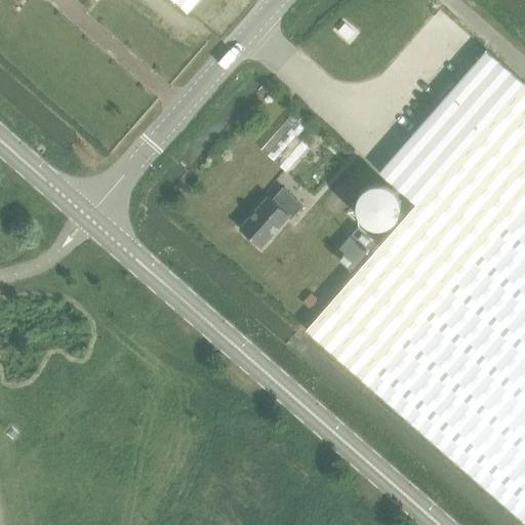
[(174,0),(189,11),(199,0),(174,0)]
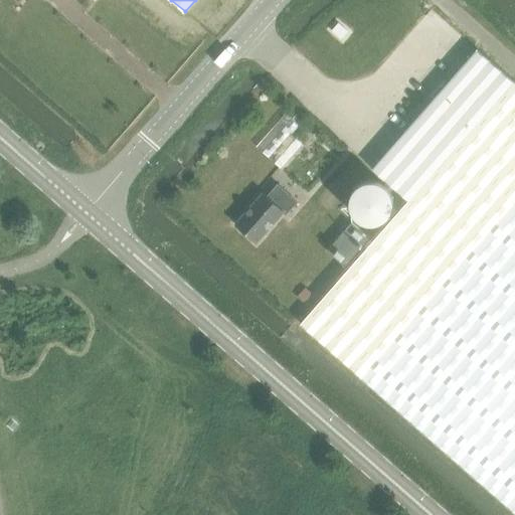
[(476,49),(369,171),(385,184),(405,202),(512,81),(476,49)]
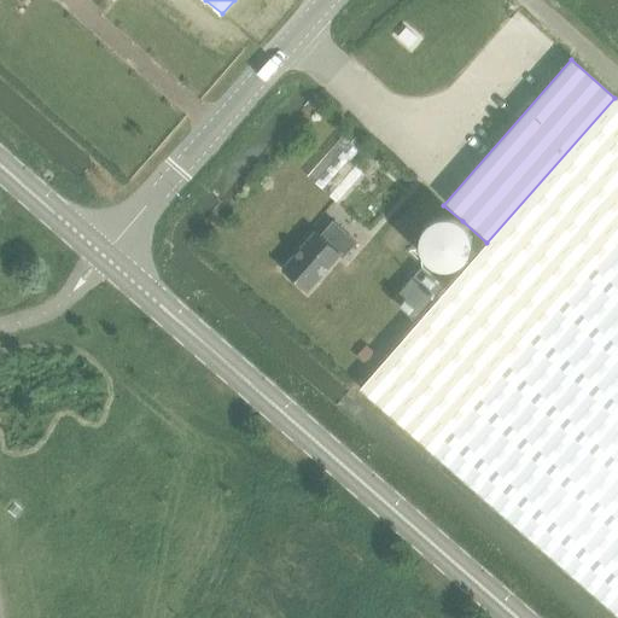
[(617,100),(614,98),(487,243),(417,325),(359,389),(617,616),(617,100)]
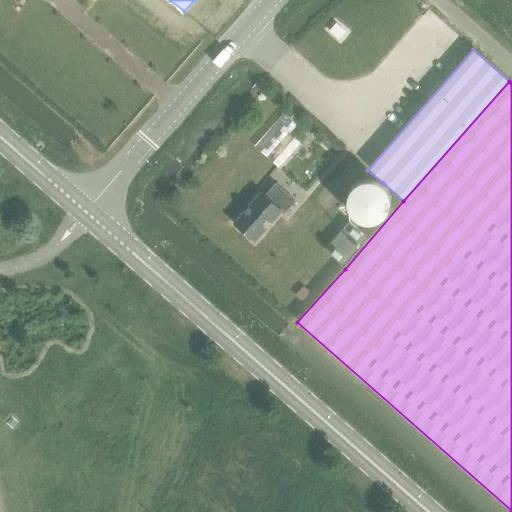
[(287,109),(255,145),(267,156),(300,120),(287,109)]
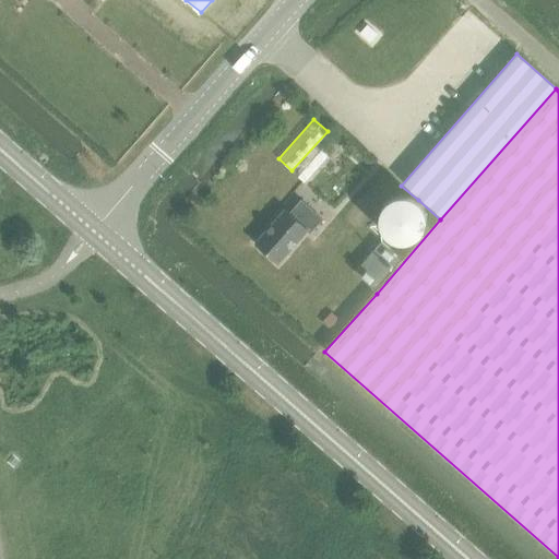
[(285,210),(256,244),(278,263),(308,229),(311,233),(323,218),(301,200),(290,213),(285,210)]
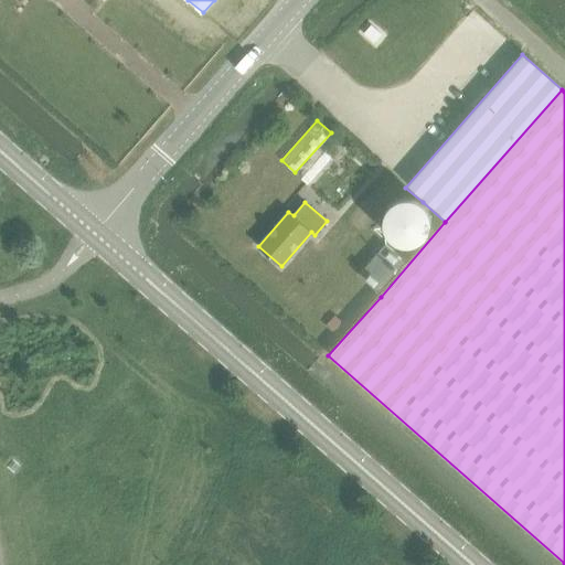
[(423,202),(356,276),(381,297),(445,222),(423,202)]
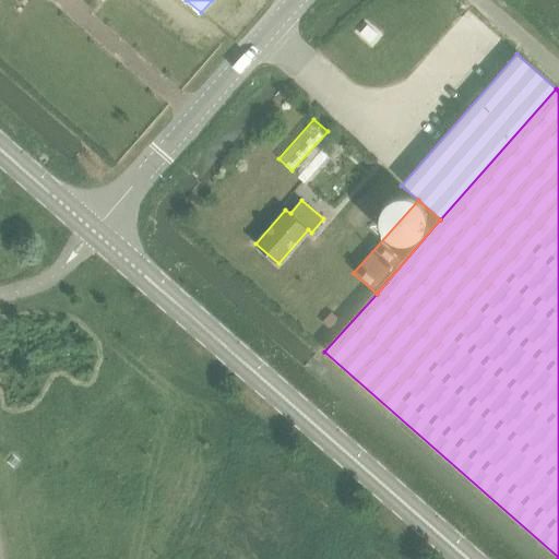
[(333,331),(342,321),(332,312),(323,322),(333,331)]
